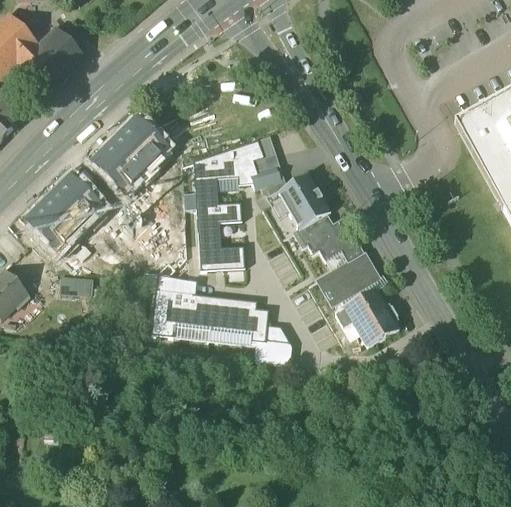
[(9,16),(0,24),(0,83),(17,69),(39,47),(9,16)]
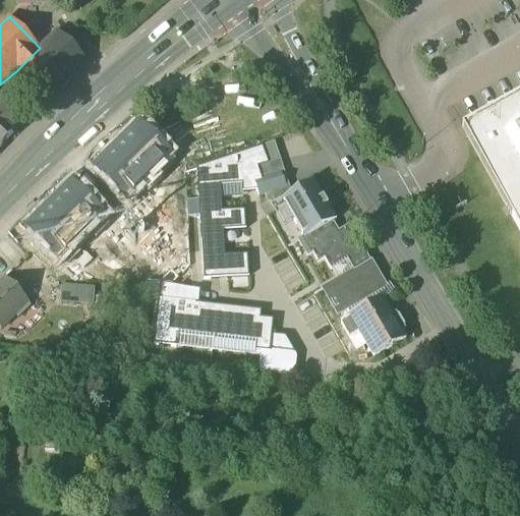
[(85,61),(56,31),(40,48),(17,70),(46,100),(85,61)]
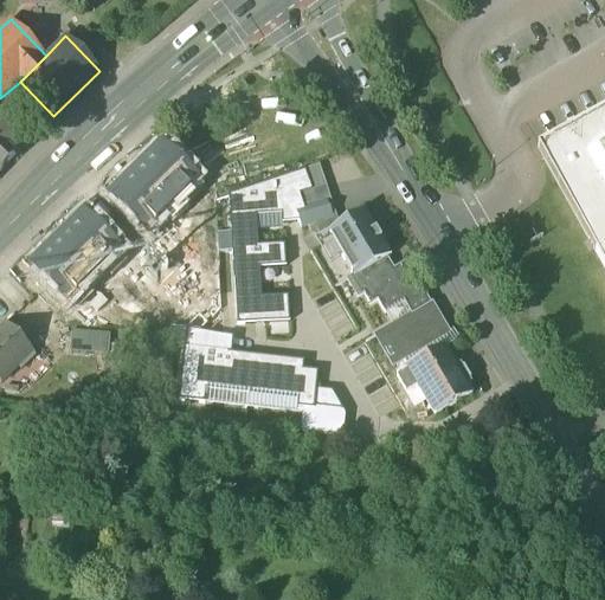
[(604,105),(536,144),(604,266),(604,105)]
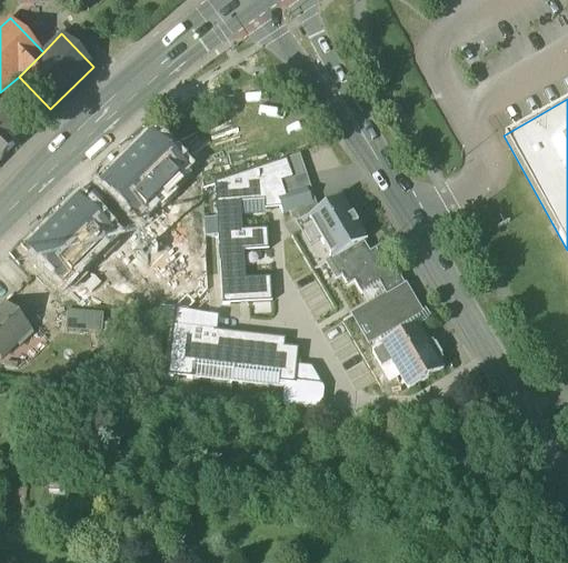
[(0,157),(25,133),(0,108),(0,157)]
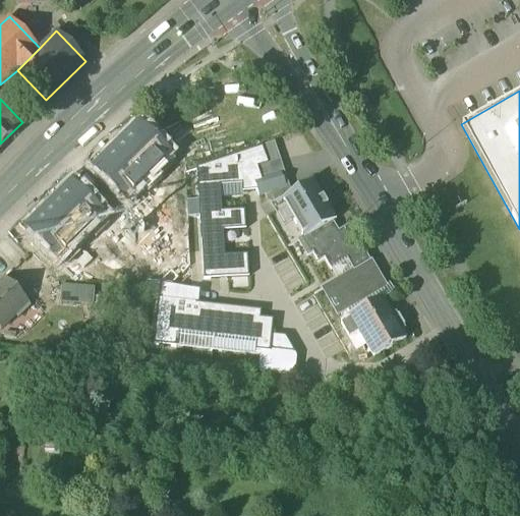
[(169,154),(138,122),(94,167),(125,198),(169,154)]
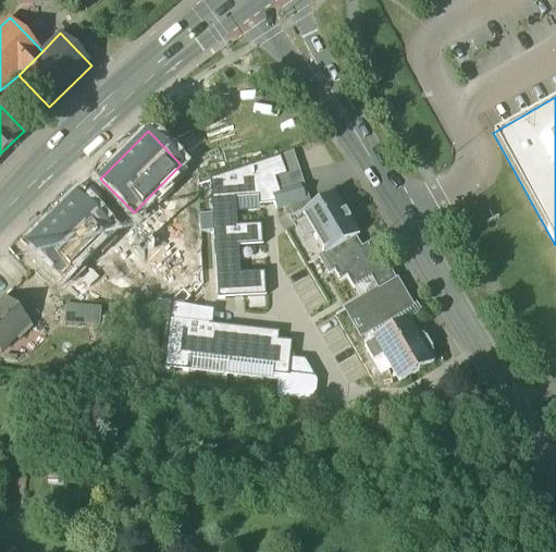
[(208,176),(211,224),(236,223),(234,196),(258,193),(255,161),(208,176)]
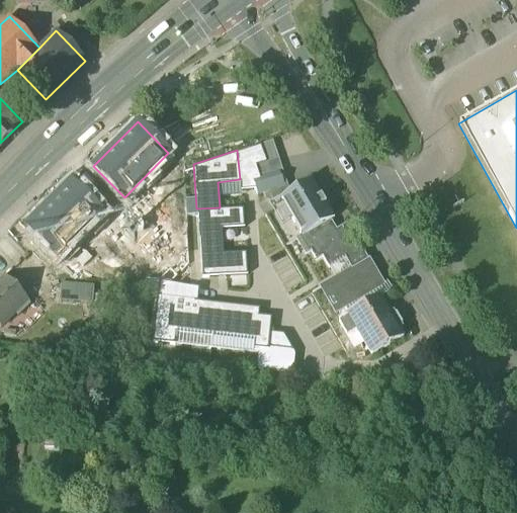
[(278,170),(252,179),(256,192),(283,184),(278,170)]
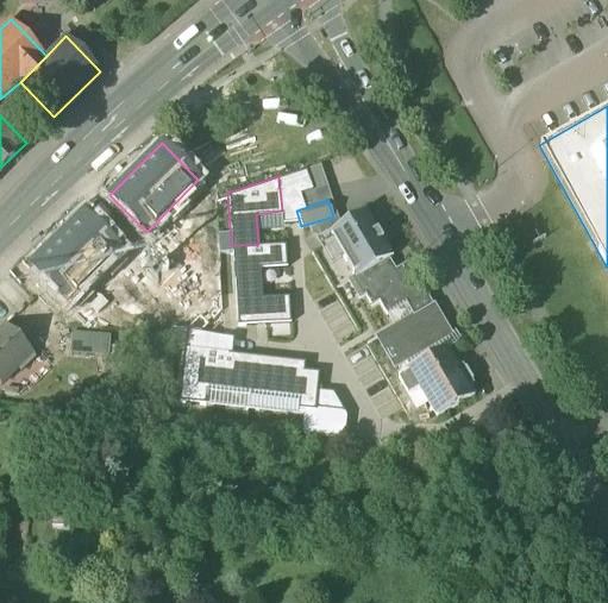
[(392,255),(365,211),(321,237),(328,250),(337,245),(355,275),(355,276),(387,257),(392,255)]
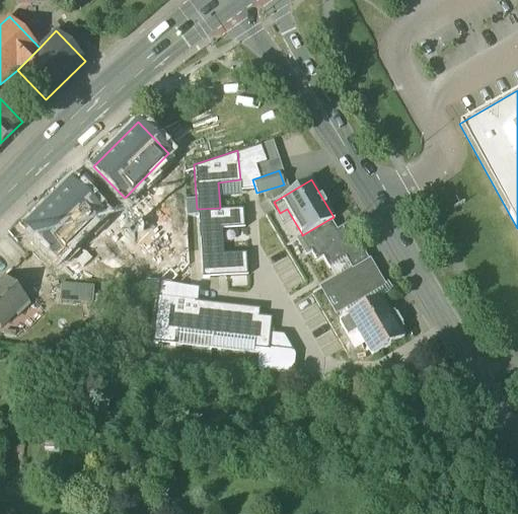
[(71,181),(26,226),(57,258),(101,213),(71,181)]
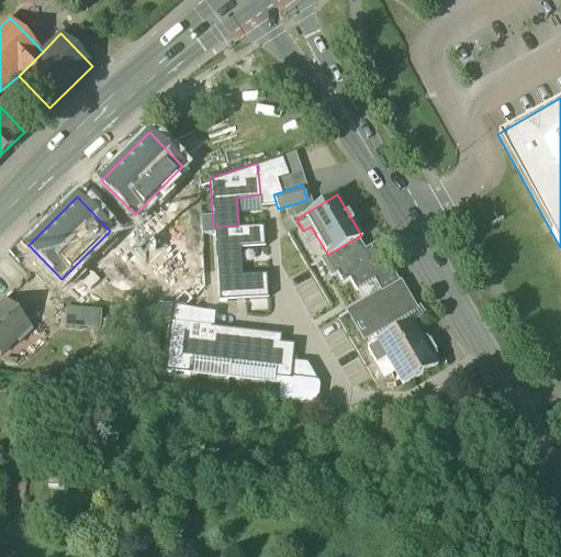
[(262,223),(238,225),(213,226),(216,275),(242,273),(239,246),(265,245),(262,223)]
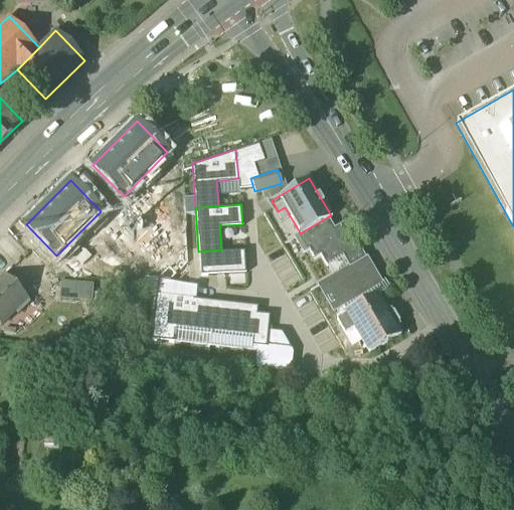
[(327,217),(300,233),(300,232),(294,235),(303,250),(308,247),(314,257),(320,252),(326,264),(342,255),(348,265),(349,266),(362,258),(364,256),(357,244),(352,247),(343,232),(338,235),(327,217)]
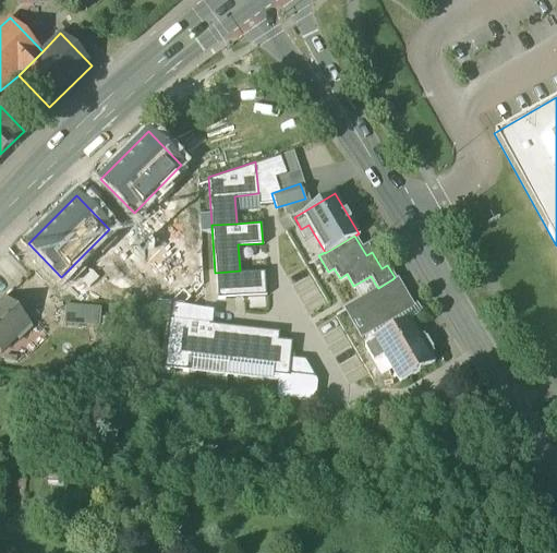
[(240,271),(215,273),(217,297),(265,293),(264,269),(240,271)]
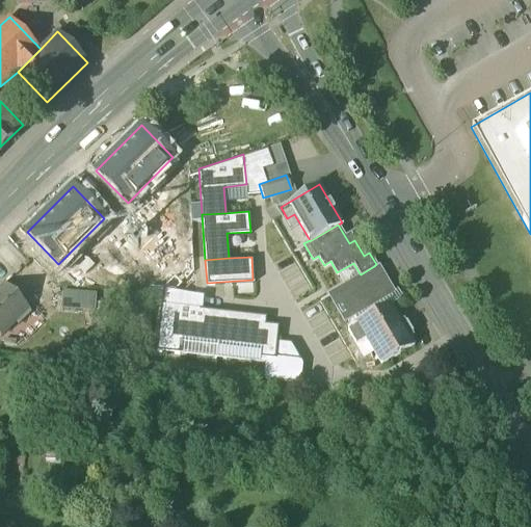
[(374,266),(361,274),(360,273),(330,291),(332,292),(348,319),(354,316),(357,321),(389,302),(394,299),(374,266)]
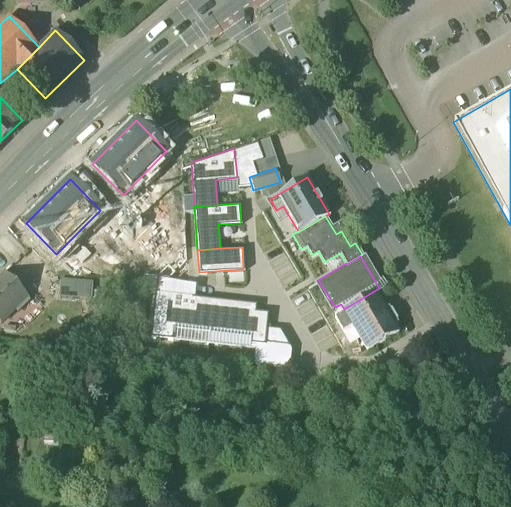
[(5,272),(0,276),(0,322),(27,295),(5,272)]
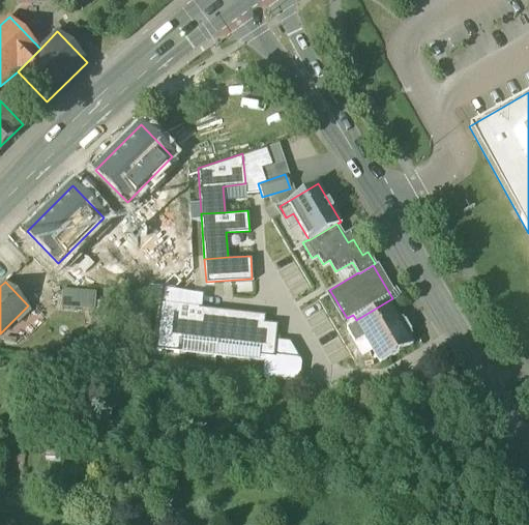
[(178,339),(216,343),(219,309),(202,307),(203,292),(162,286),(154,347),(178,349),(178,339)]
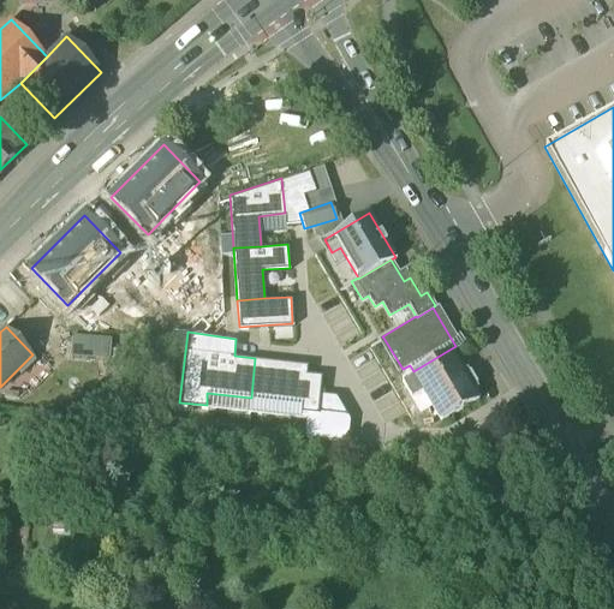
[(111,335),(71,333),(70,354),(109,357),(111,335)]
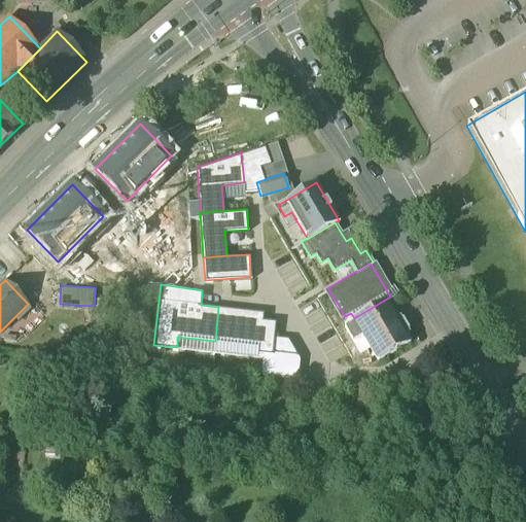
[(354,318),(378,359),(410,341),(404,331),(409,327),(402,317),(397,320),(385,300),(354,318)]
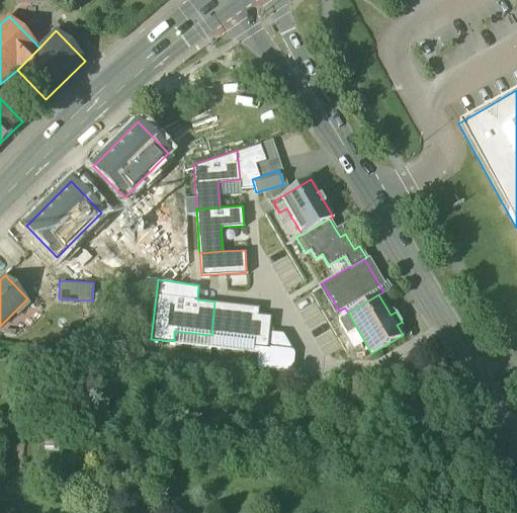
[(214,302),(211,335),(252,339),(251,345),(268,348),(268,345),(269,330),(270,315),(259,313),(259,306),(214,302)]
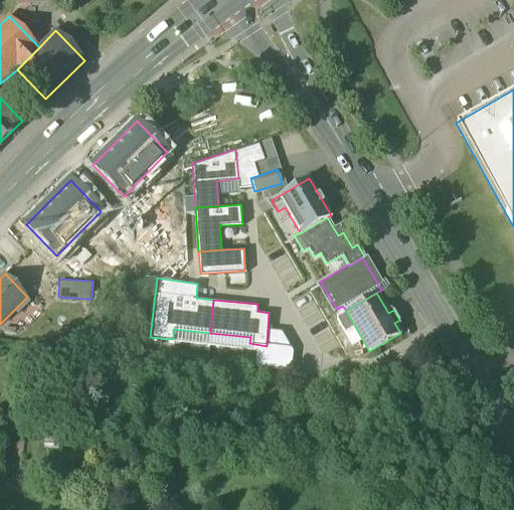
[(281,328),(268,328),(267,343),(291,346),(281,328)]
